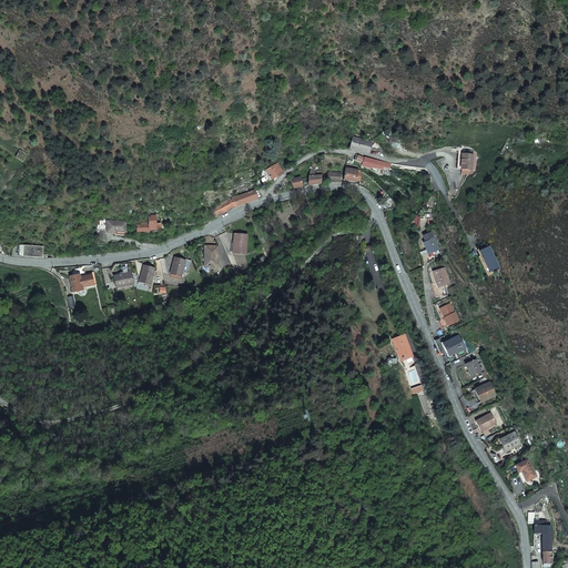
[(368,154),(372,143),(353,137),(350,149),(368,154)]
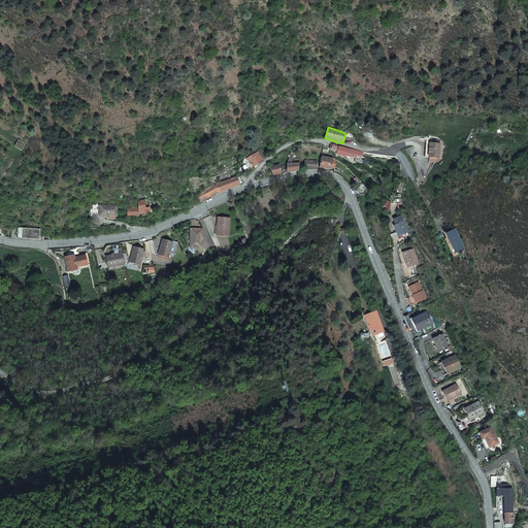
[(26,143),(19,139),(13,146),(21,152),(26,143)]
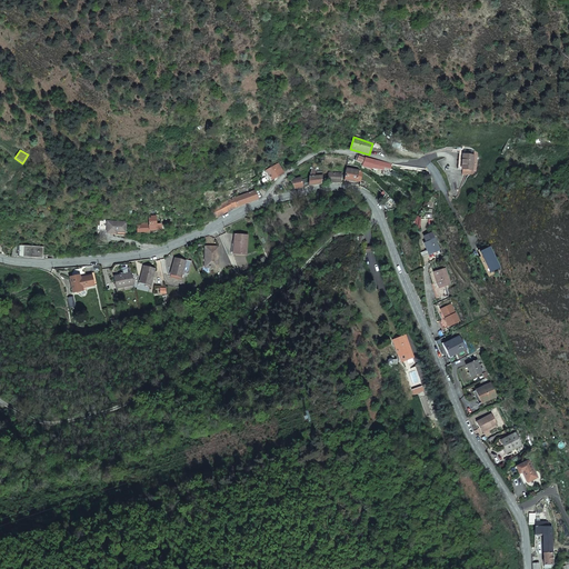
[(471,170),(472,156),(459,155),(458,169),(471,170)]
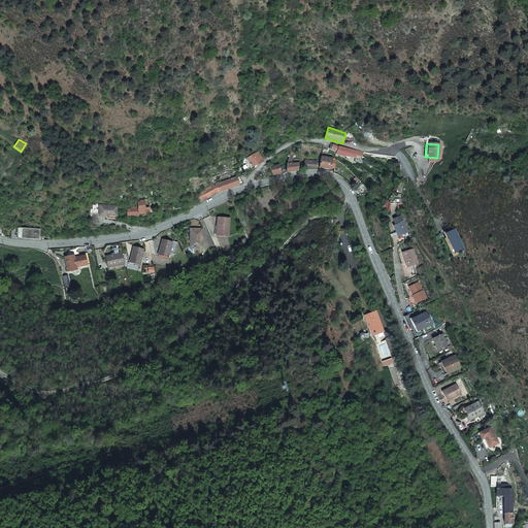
[(334,144),(333,144),(331,150),(337,152),(336,154),(347,157),(348,153),(353,154),(359,155),(360,155),(363,156),(363,152),(361,152),(355,151),(350,150),(350,149),(347,149),(340,147),(338,146),(338,147),(337,146),(334,144)]
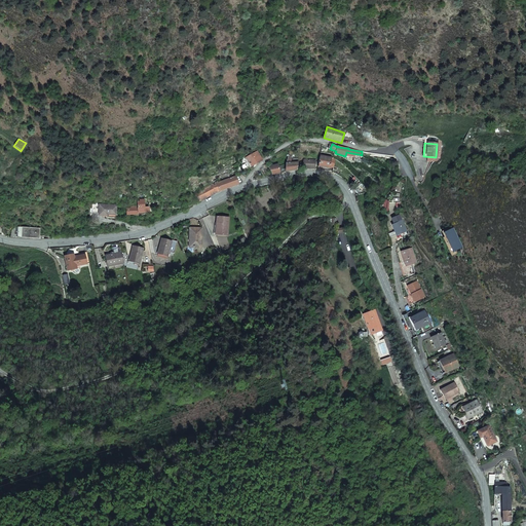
[(247,157),(252,166),(263,160),(258,151),(247,157)]
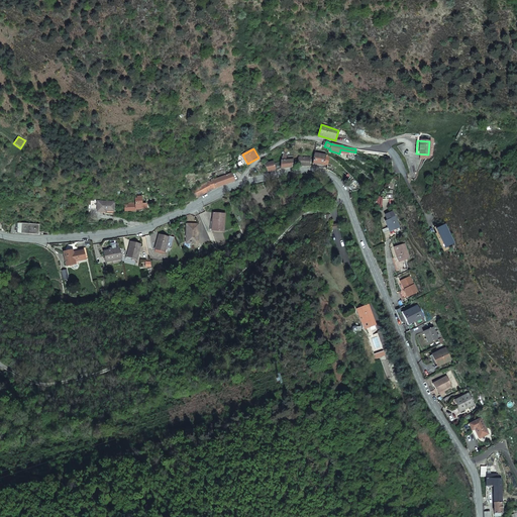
[(326,156),(317,153),(318,149),(315,149),(313,163),(324,165),(326,156)]
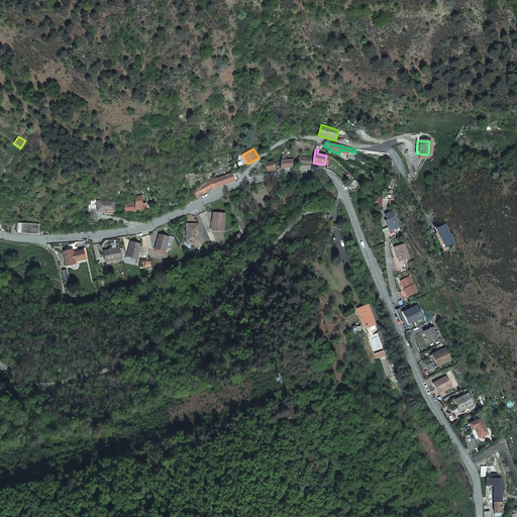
[(292,167),(293,166),(294,160),(294,156),(288,157),(288,161),(287,161),(287,158),(287,153),(284,153),(283,157),(282,161),(282,164),(282,169),(285,168),(292,167)]
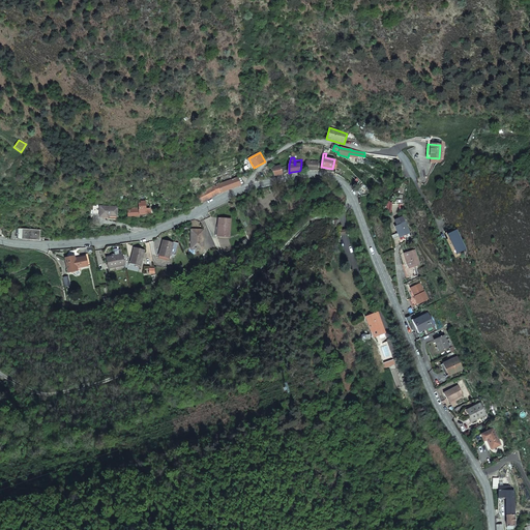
[(319,162),(306,160),(305,170),(310,170),(318,170),(319,162)]
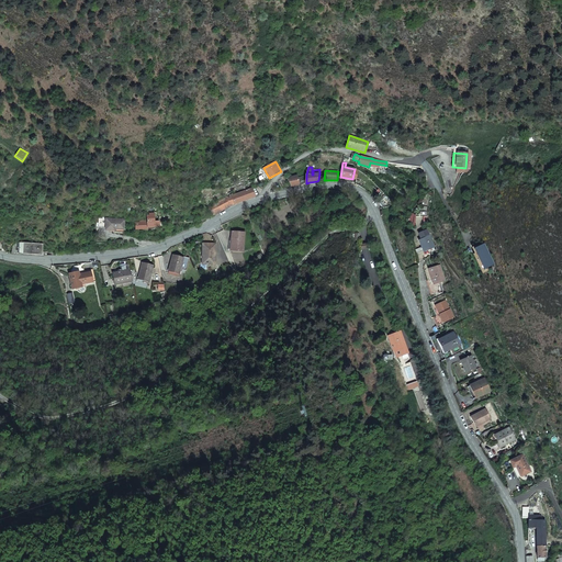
[(291,187),(292,187),(294,186),(300,184),(298,176),(287,179),(291,187)]
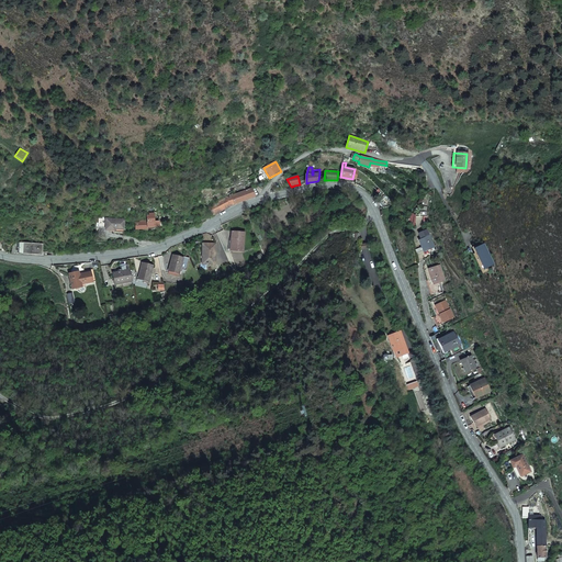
[(214,215),(235,204),(255,197),(253,189),(232,197),(232,194),(227,195),(228,198),(209,208),(214,215)]
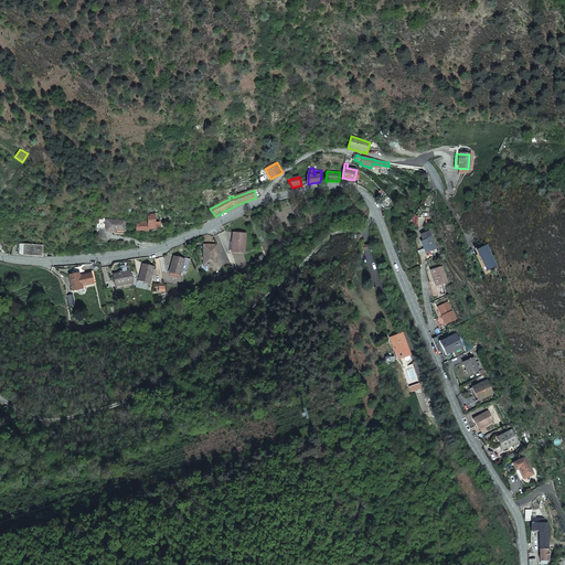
[(396,205),(388,198),(387,196),(381,201),(384,206),(386,209),(390,208),(396,205)]
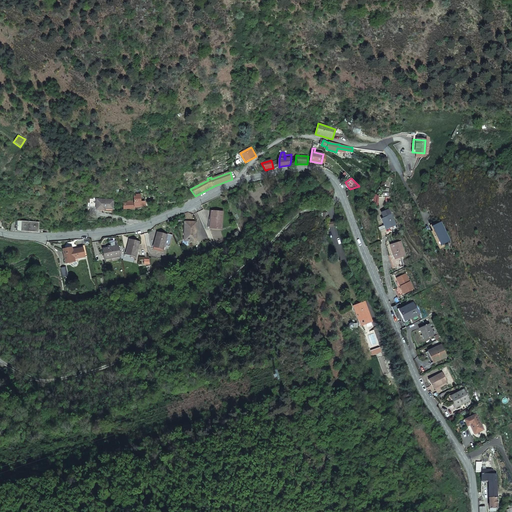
[(130,194),(130,195),(127,195),(127,198),(134,199),(134,203),(131,203),(131,201),(127,201),(127,203),(124,203),(124,209),(139,209),(139,203),(140,202),(141,202),(141,201),(141,199),(144,199),(144,196),(141,196),(141,195),(135,195),(135,194),(130,194)]
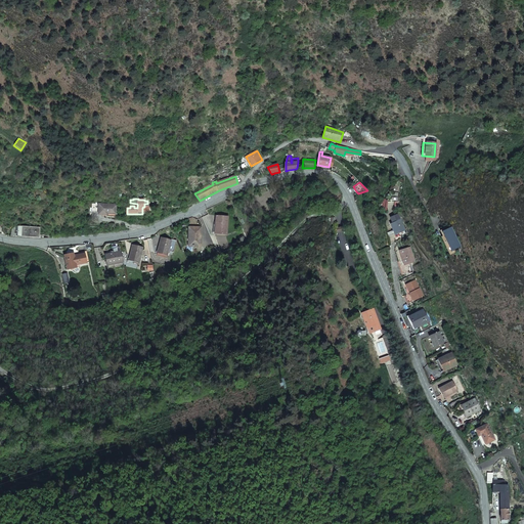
[(107,214),(117,215),(117,205),(100,204),(99,215),(107,215),(107,214)]
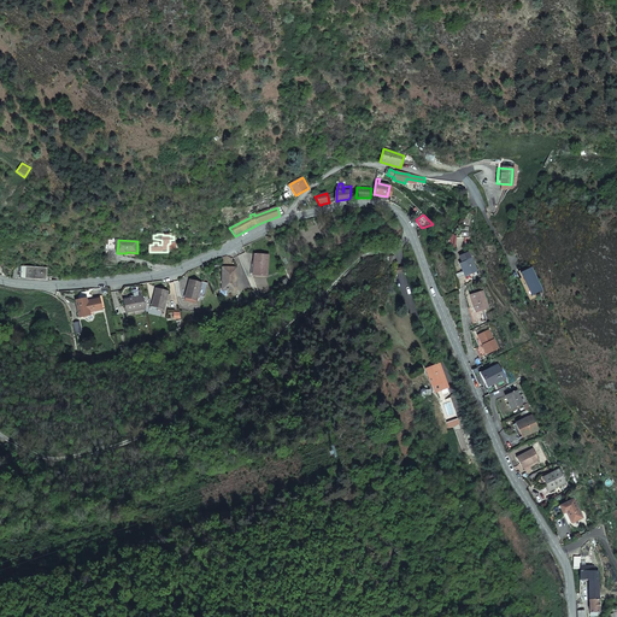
[(460,256),(463,263),(472,258),(469,252),(460,256)]
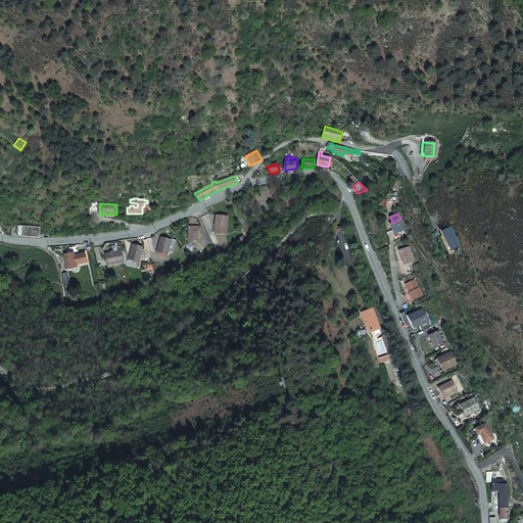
[(217,233),(227,234),(228,217),(217,216),(216,225),(218,225),(217,233)]
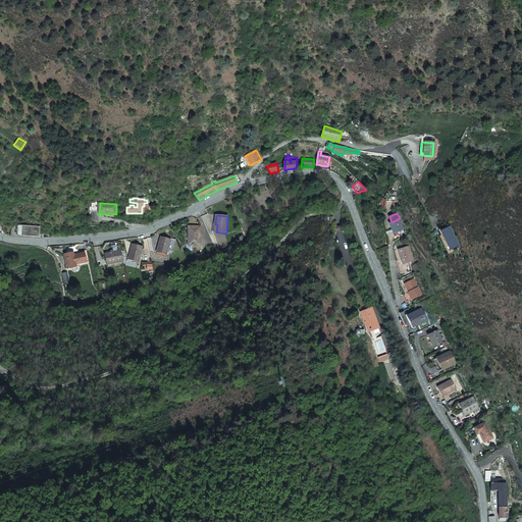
[(395,235),(405,230),(400,218),(392,222),(389,223),(395,235)]
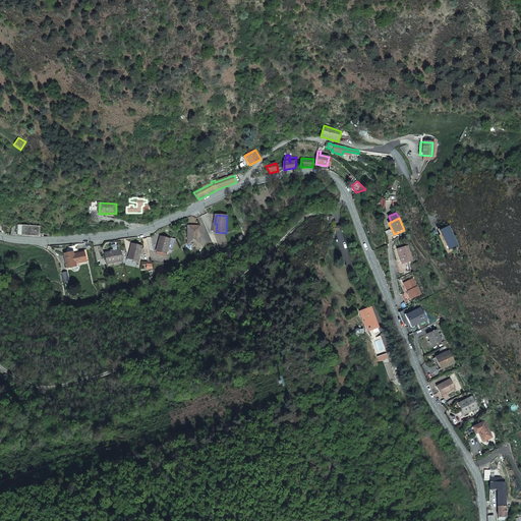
[(49,234),(39,234),(39,225),(14,223),(10,226),(10,234),(33,237),(38,237),(49,236),(49,234)]
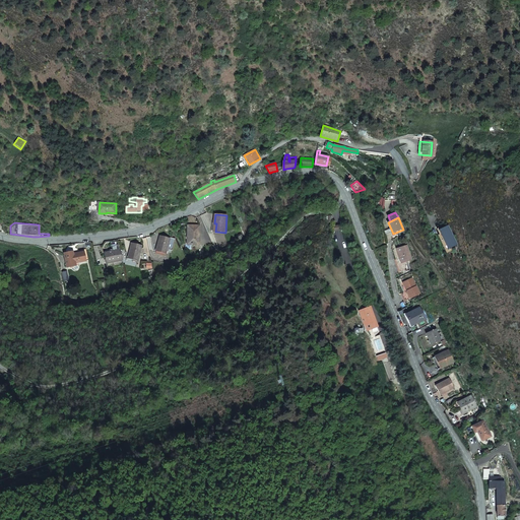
[(188,244),(199,244),(200,225),(188,224),(188,235),(188,244)]
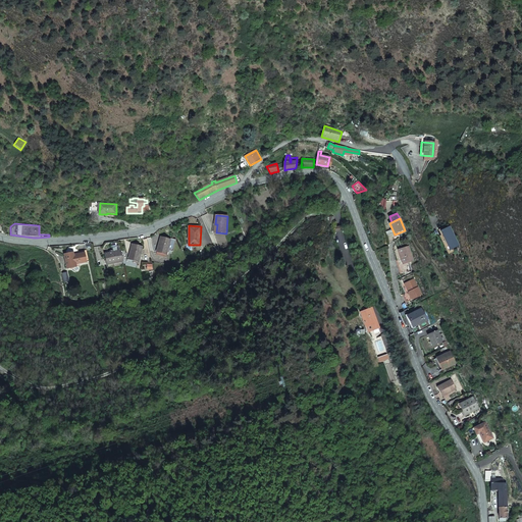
[(157,251),(166,254),(171,239),(161,237),(157,251)]
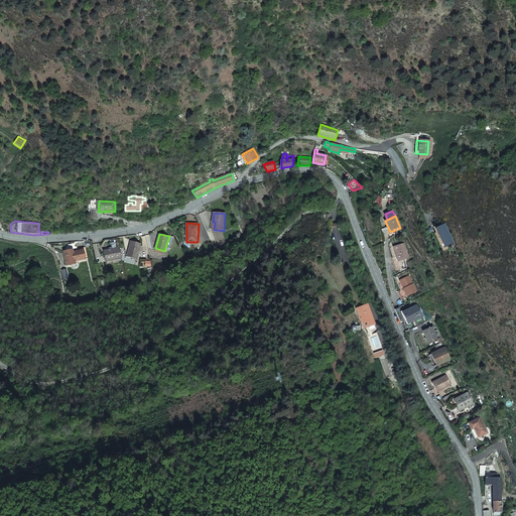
[(128,256),(138,258),(141,243),(131,241),(128,256)]
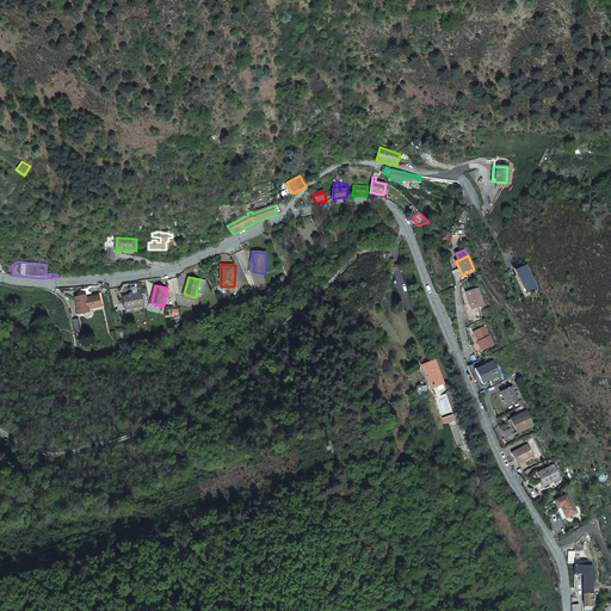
[(474,308),(483,306),(479,288),(462,294),(470,320),(477,318),(474,308)]
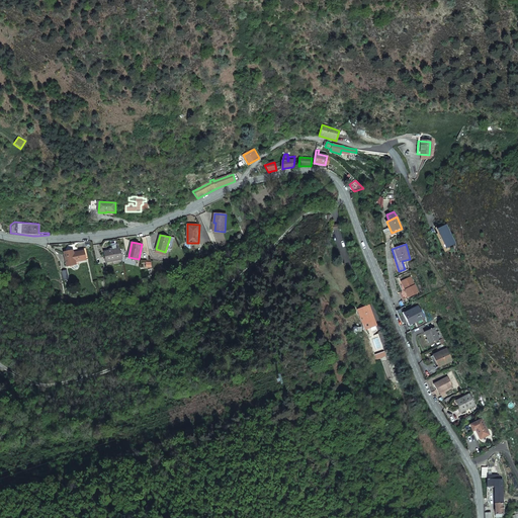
[(87,247),(78,249),(79,252),(85,250),(87,259),(89,259),(87,247)]
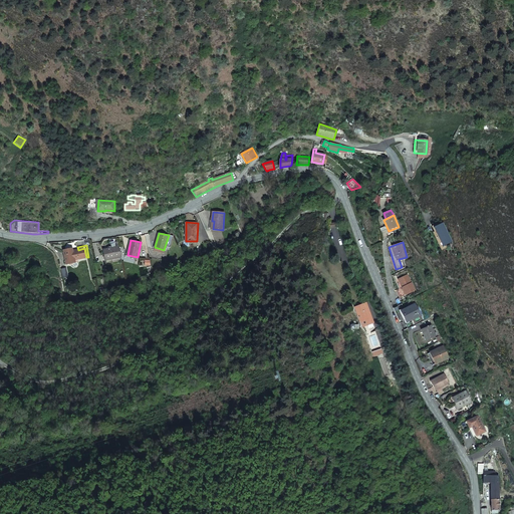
[(105,260),(121,257),(119,246),(108,248),(103,249),(105,260)]
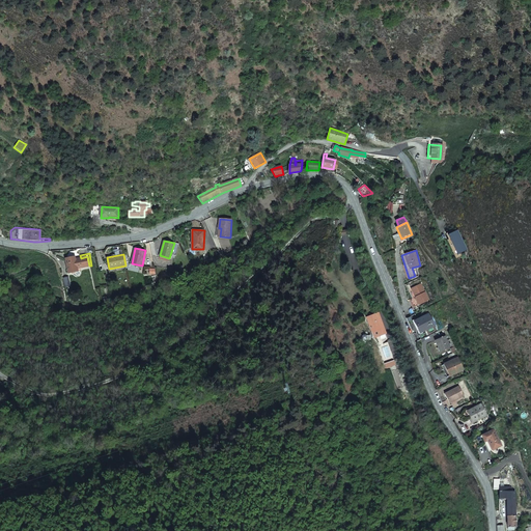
[(87,256),(81,258),(80,255),(66,258),(70,273),(79,271),(78,269),(89,266),(87,256)]
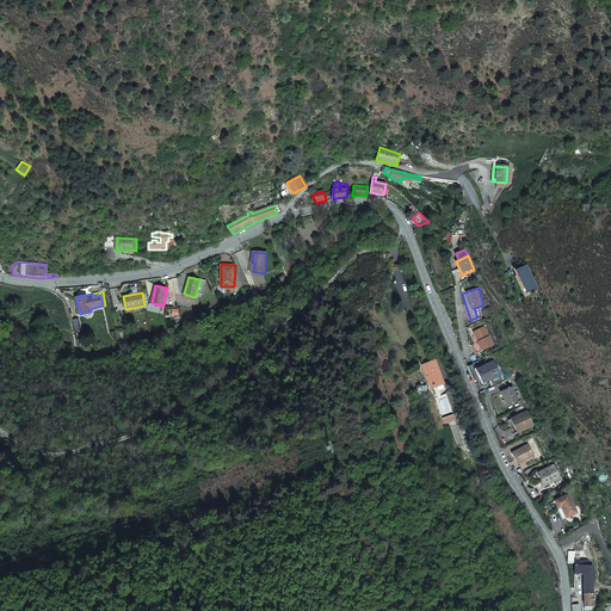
[(477,353),(494,344),(485,325),(473,332),(477,341),(475,343),(471,345),(477,353)]
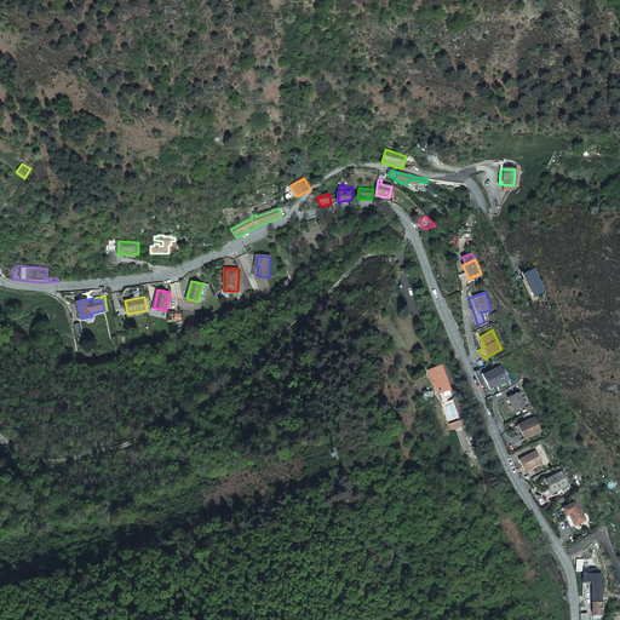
[(443,368),(435,372),(443,400),(453,397),(443,368)]
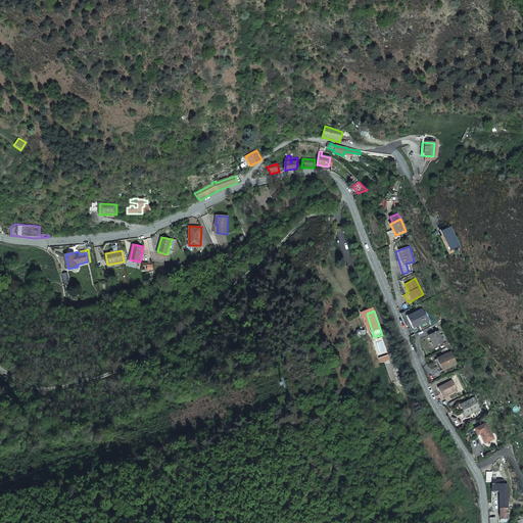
[(413,327),(425,322),(420,311),(406,317),(409,324),(411,323),(413,327)]
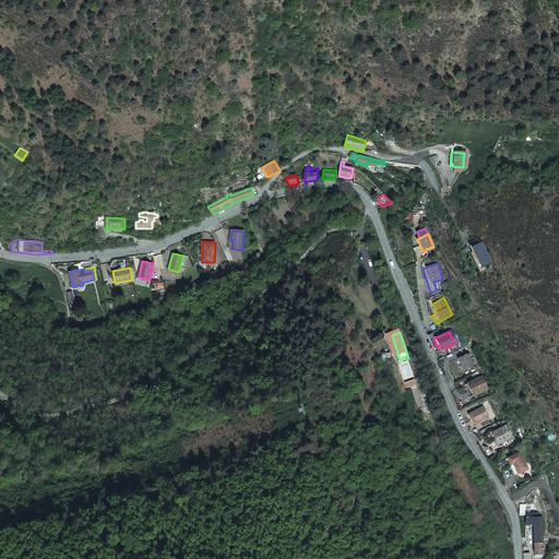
[(462,371),(472,366),(466,354),(455,359),(462,371)]
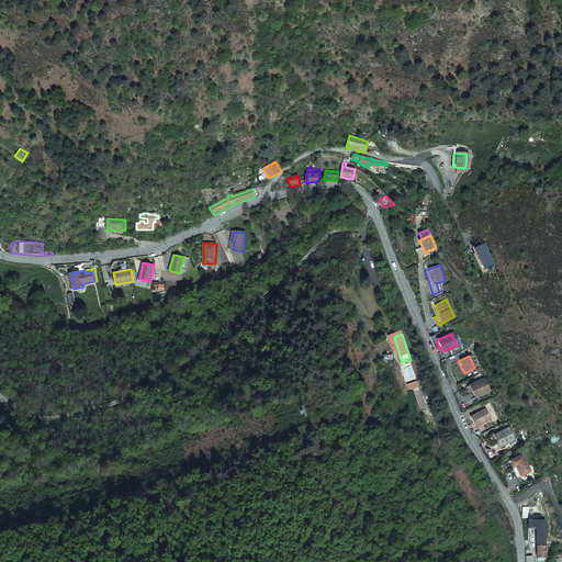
[(472,400),(489,391),(482,379),(465,388),(472,400)]
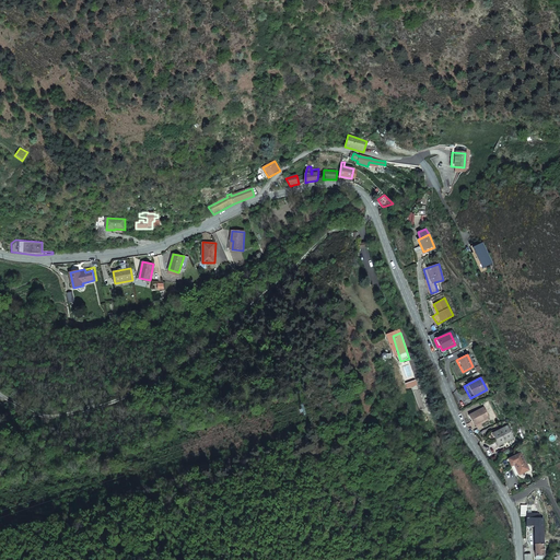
[(473,426),(488,418),(483,407),(468,415),(473,426)]
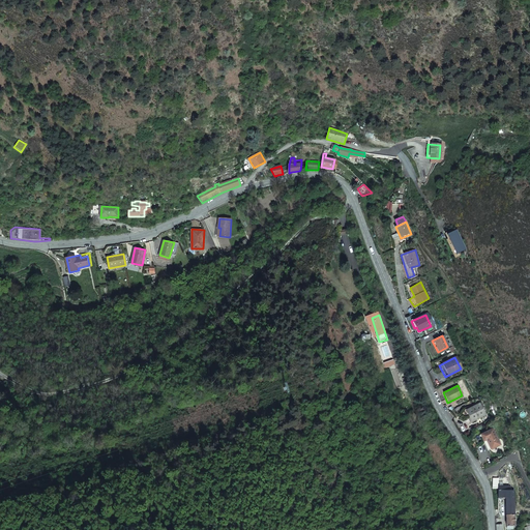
[(471,421),(486,414),(479,403),(466,410),(471,421)]
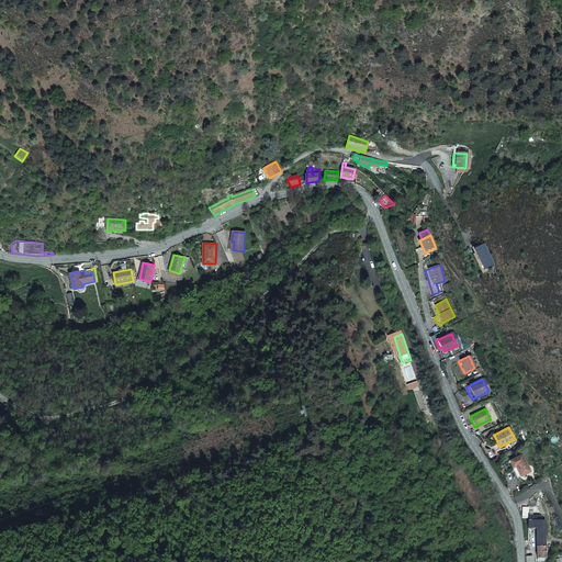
[(442,444),(438,437),(433,439),(437,447),(442,444)]
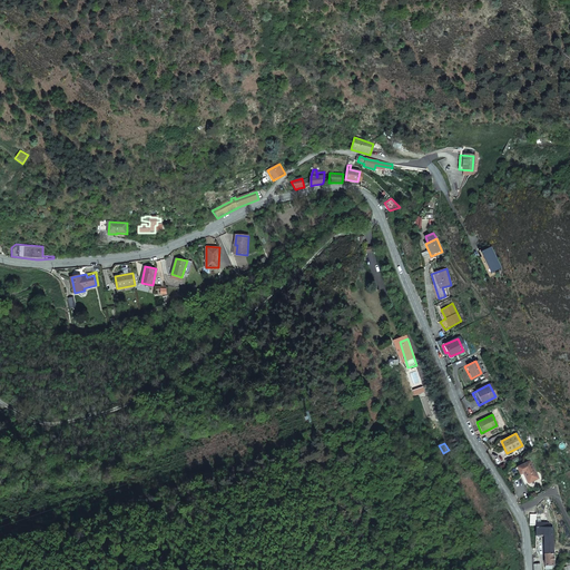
[(530,460),(517,467),(526,483),(539,477),(530,460)]
